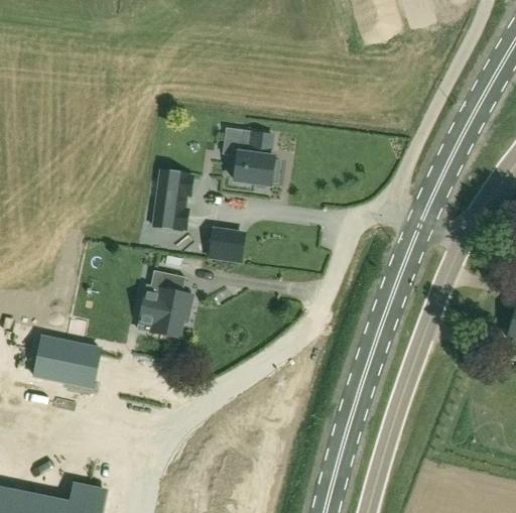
[(407,0),(415,26),(436,20),(430,0),(407,0)]
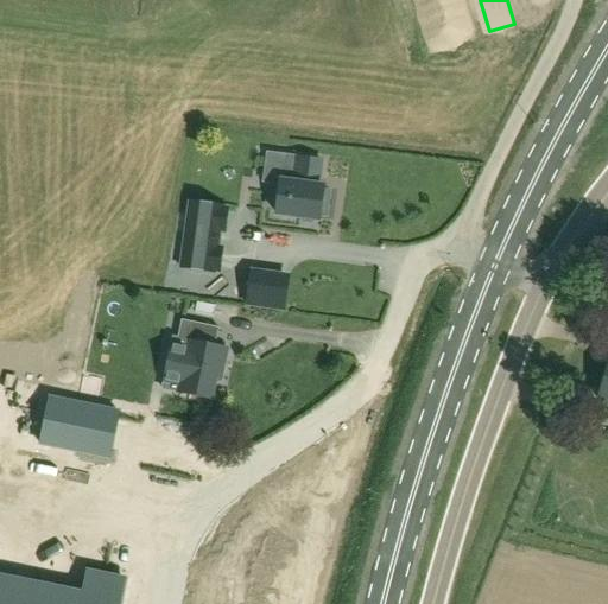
[(324,188),(324,184),(318,183),(322,158),(286,153),(284,179),(282,178),(278,211),(320,217),(321,214),(327,214),(330,189),(324,188)]
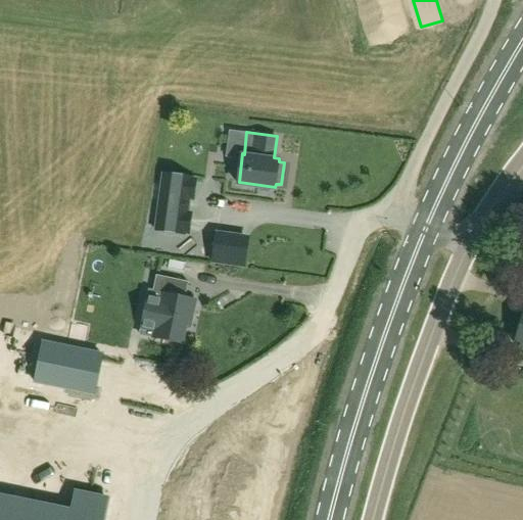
[(190,175),(162,171),(155,228),(183,231),(184,230),(184,229),(190,229),(192,210),(186,209),(188,196),(194,197),(196,177),(190,176),(190,175)]
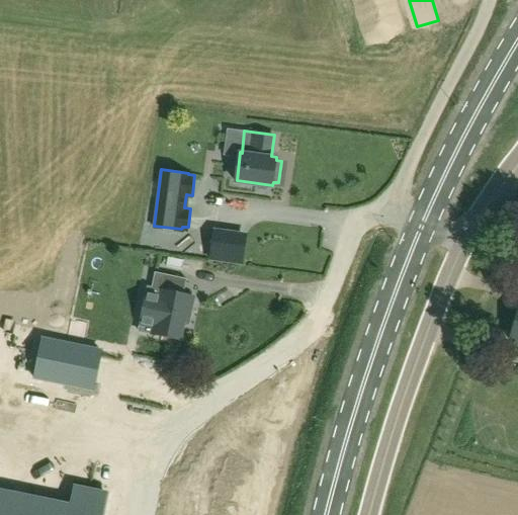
[(190,312),(194,294),(183,292),(186,277),(155,270),(152,287),(160,289),(151,332),(181,338),(186,312),(190,312)]
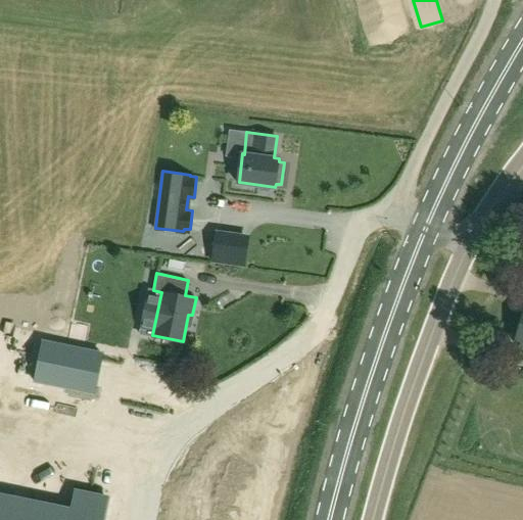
[(103,351),(42,339),(34,380),(95,393),(103,351)]
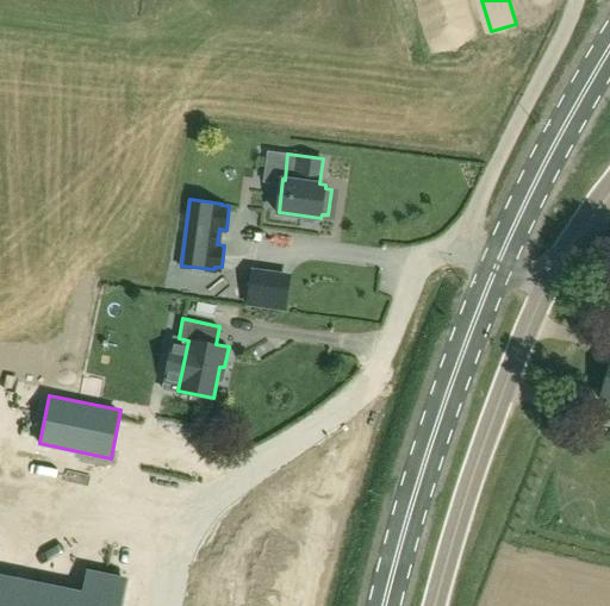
[(118,605),(124,576),(86,570),(81,592),(0,574),(0,605),(118,605)]
